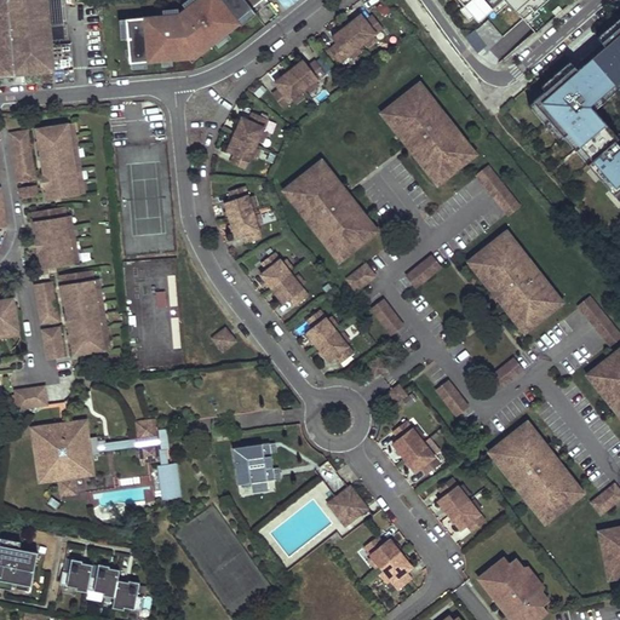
[(128,17),(131,62),(189,58),(199,51),(201,55),(241,23),(237,21),(264,0),(199,0),(181,15),(128,17)]
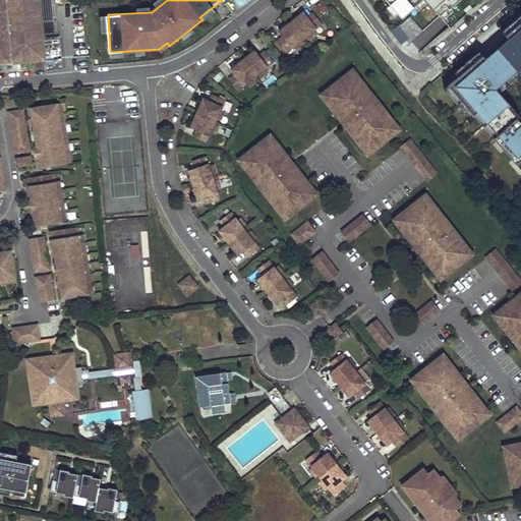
[(388,0),(403,17),(422,0),(388,0)]
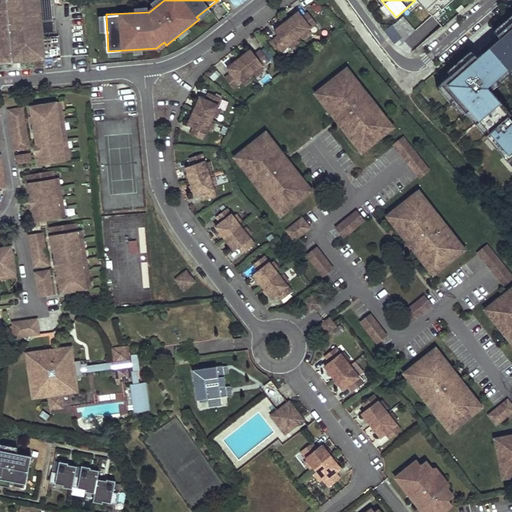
[(427,0),(423,4),(433,16),(442,9),(442,10),(444,8),(453,0),(427,0)]
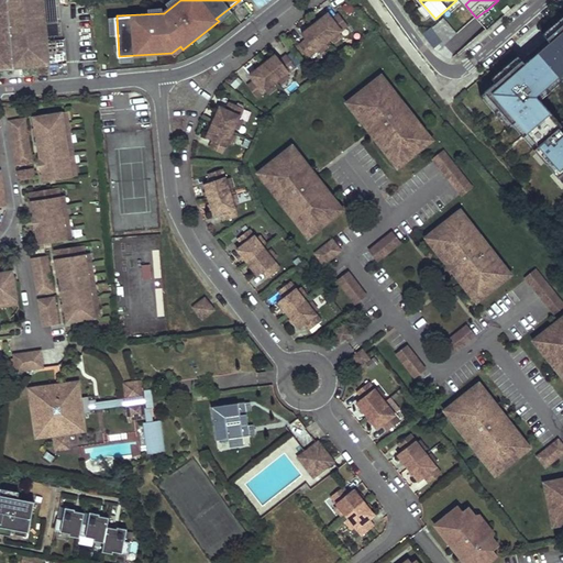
[(476,18),(481,22),(492,12),(488,9),(486,11),(486,10),(476,18)]
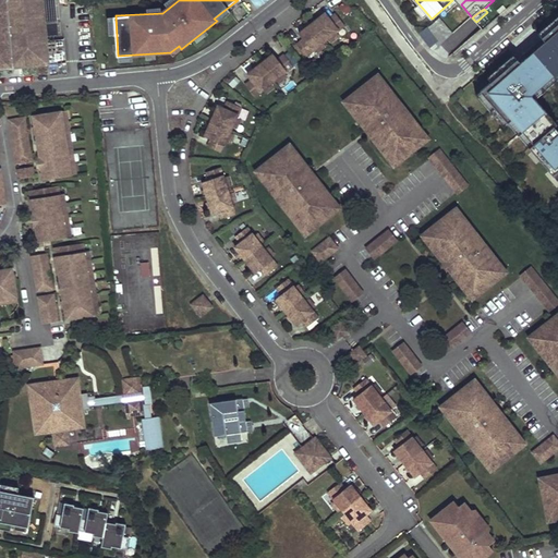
[(344,25),(336,14),(329,19),(325,13),(299,34),(303,39),(296,44),(306,56),(344,25)]
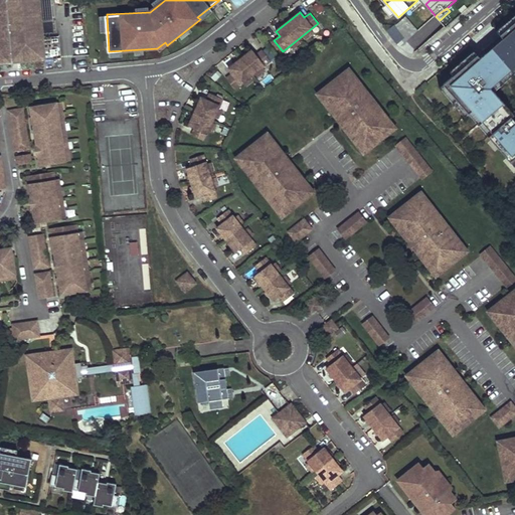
[(514,13),(496,30),(500,34),(514,20),(514,13)]
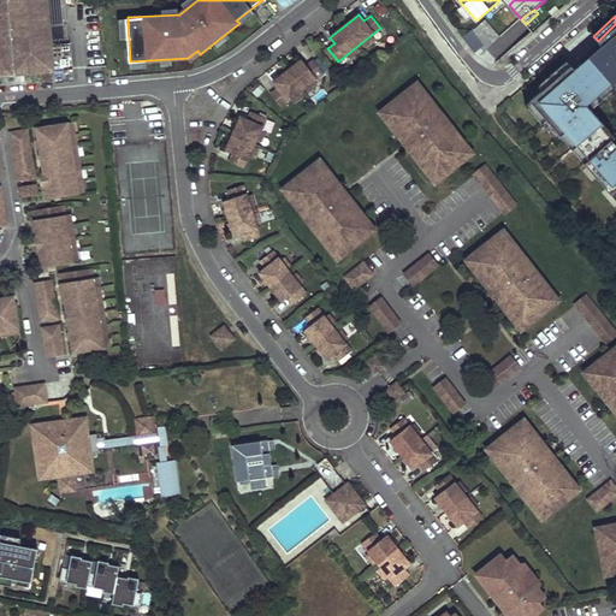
[(486,19),(472,33),(484,52),(502,37),(486,19)]
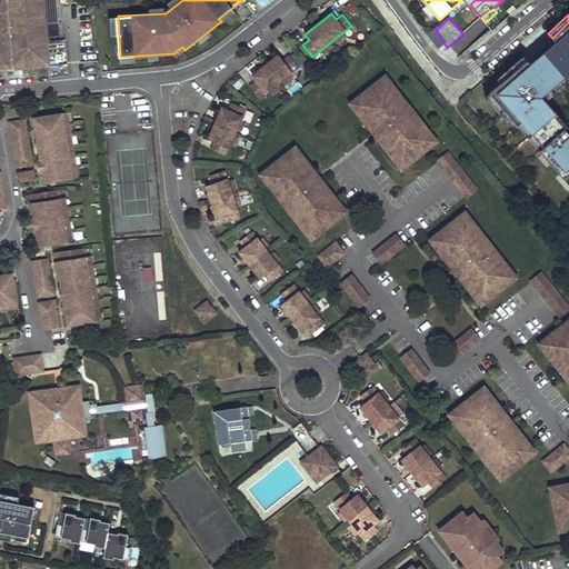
[(568,182),(568,180),(568,132),(563,127),(567,125),(565,122),(545,99),(541,95),(563,76),(559,70),(565,66),(560,61),(567,55),(568,57),(568,22),(552,38),(553,40),(535,57),(536,58),(530,63),(527,59),(489,92),(517,123),(521,120),(543,146),(539,149),(568,182)]
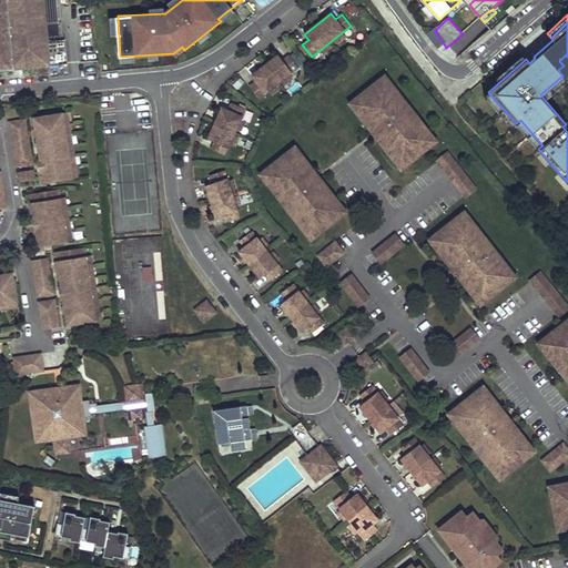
[(551,38),(531,54),(534,57),(553,40),(551,38)]
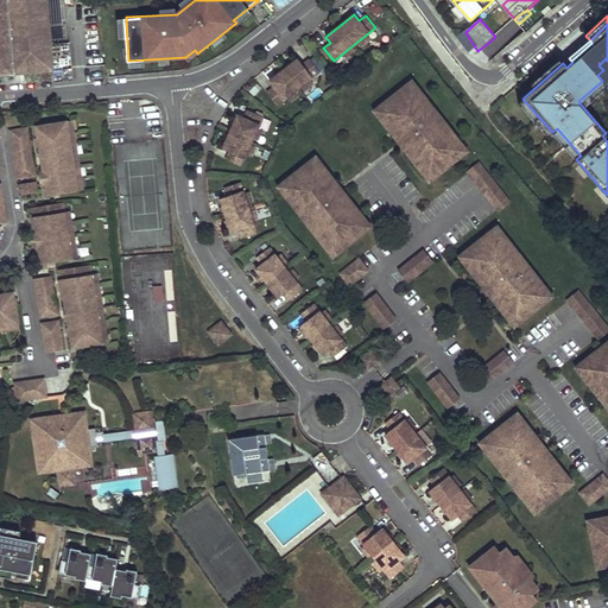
[(320,71),(310,59),(303,64),(298,58),(270,81),(274,87),(267,93),(277,106),(320,71)]
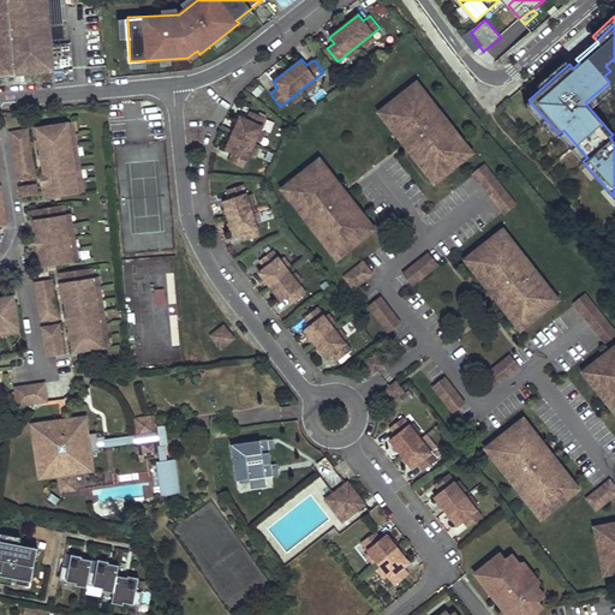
[(585,102),(589,107),(614,84),(614,61),(613,59),(605,66),(610,71),(604,76),(609,82),(585,102)]
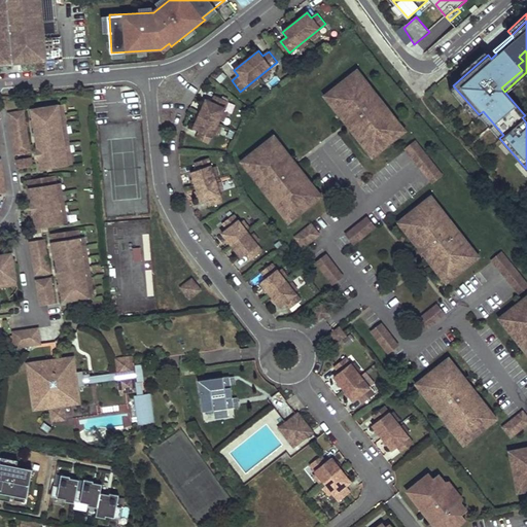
[(363,77),(357,70),(352,74),(358,81),(363,77)]
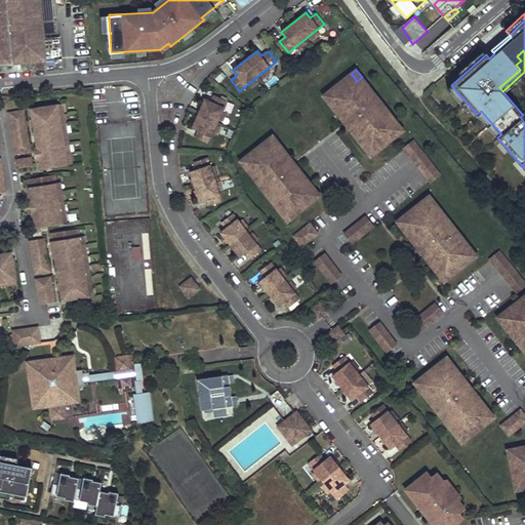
[(385,106),(375,94),(371,96),(367,90),(370,88),(362,77),(357,81),(351,74),(327,92),(333,99),(328,104),(337,114),(340,111),(346,118),(350,123),(346,125),(352,132),(355,129),(360,135),(356,138),(365,150),(369,146),(375,153),(399,134),(394,127),(398,123),(390,113),(387,115),(380,109),(385,106)]
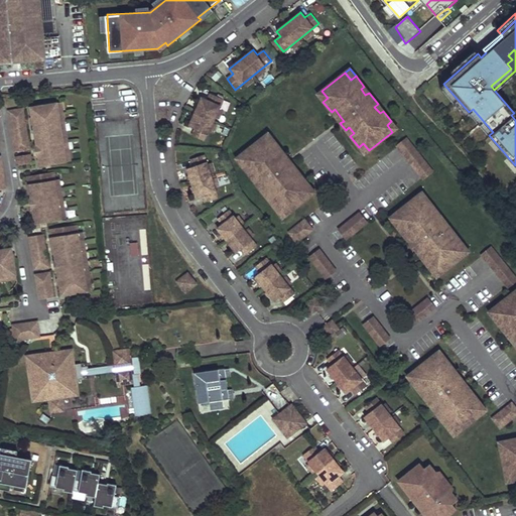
[(443,84),(439,87),(465,116),(469,112),(443,84)]
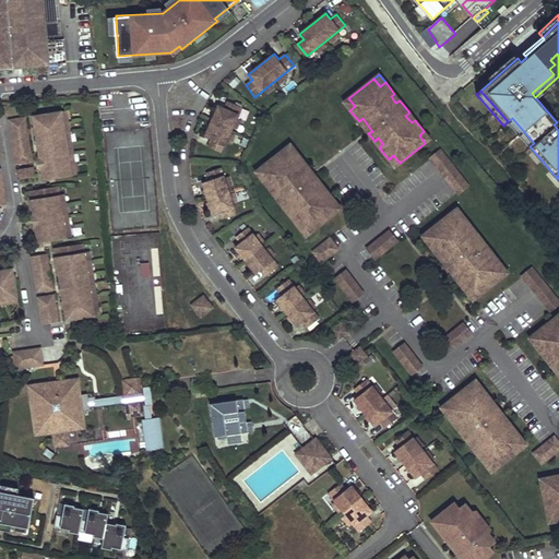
[(400,100),(394,94),(391,96),(395,103),(400,100)]
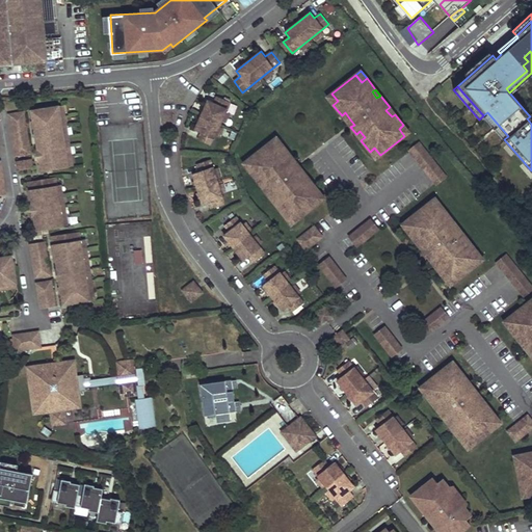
[(338,101),(331,94),(327,98),(333,105),(338,101)]
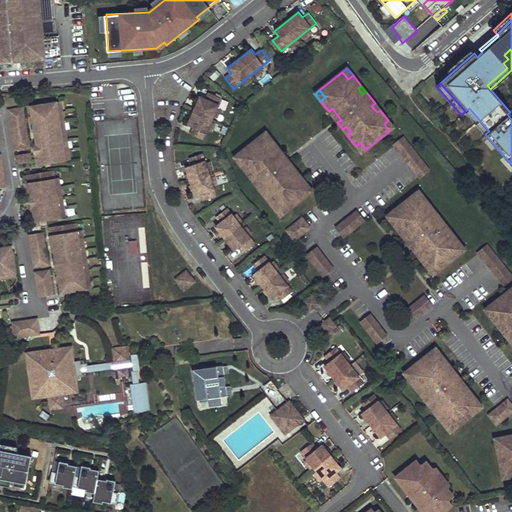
[(221,98),(209,93),(206,100),(200,97),(187,125),(193,128),(191,134),(203,140),(221,98)]
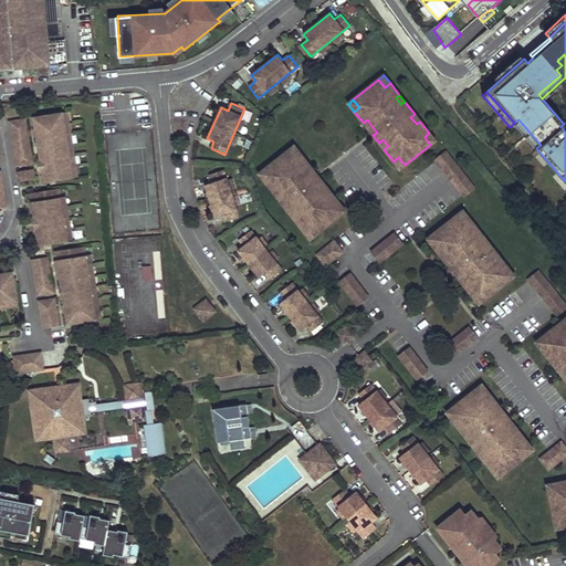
[(33,117),(44,182),(73,177),(71,166),(70,156),(67,145),(65,134),(64,123),(62,113),(33,117)]
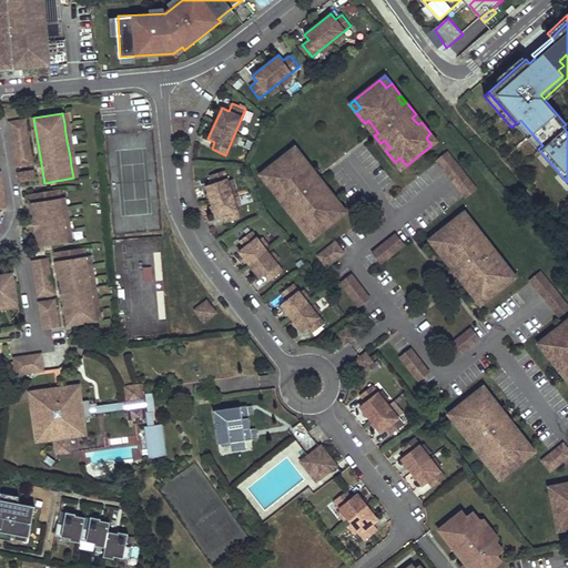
[(422,122),(416,114),(412,118),(418,124),(422,122)]
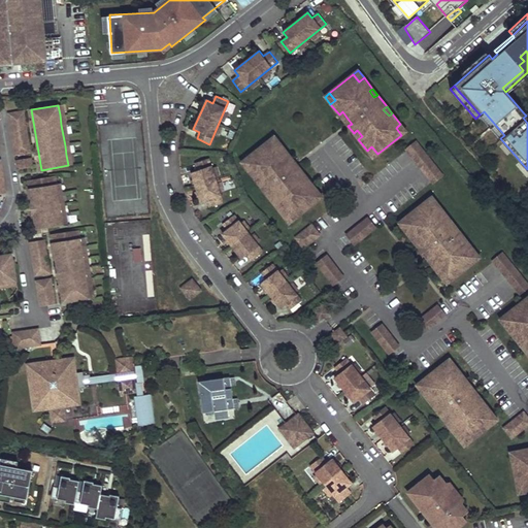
[(30,152),(24,110),(8,112),(15,155),(30,152)]
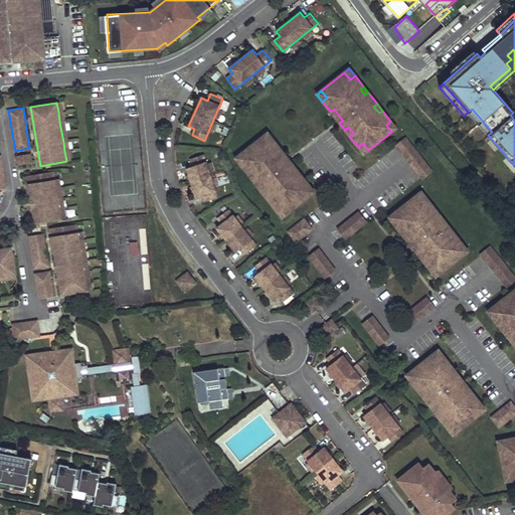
[(472,109),(468,112),(488,135),(492,132),(472,109)]
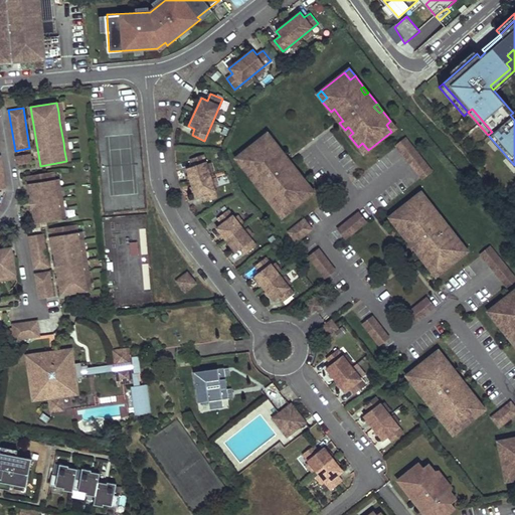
[(396,128),(390,121),(386,125),(391,132),(396,128)]
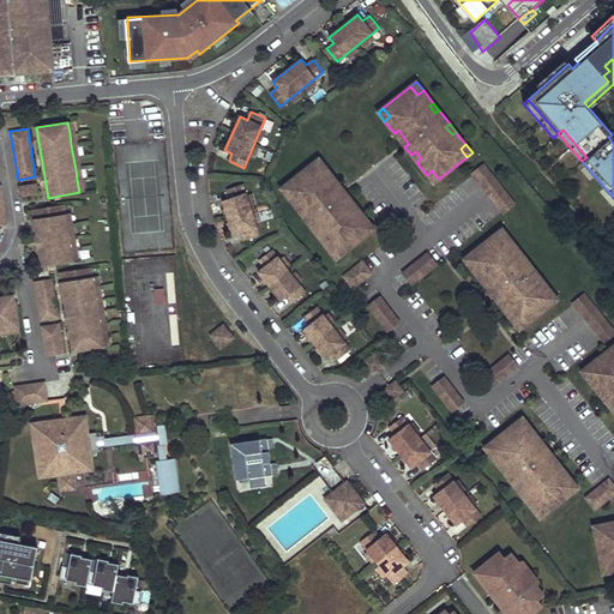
[(421,158),(415,151),(411,155),(416,162),(421,158)]
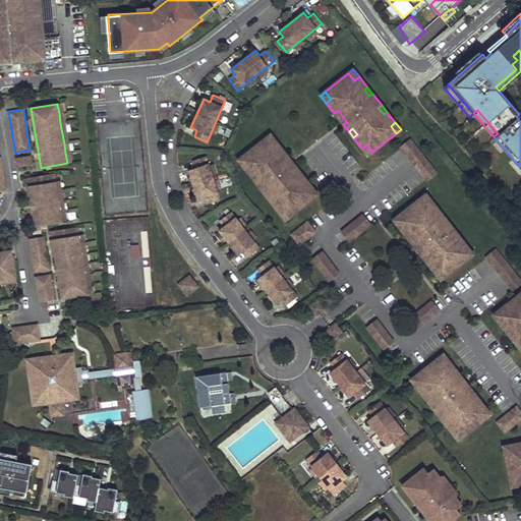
[(277,141),(271,134),(266,137),(272,145),(277,141)]
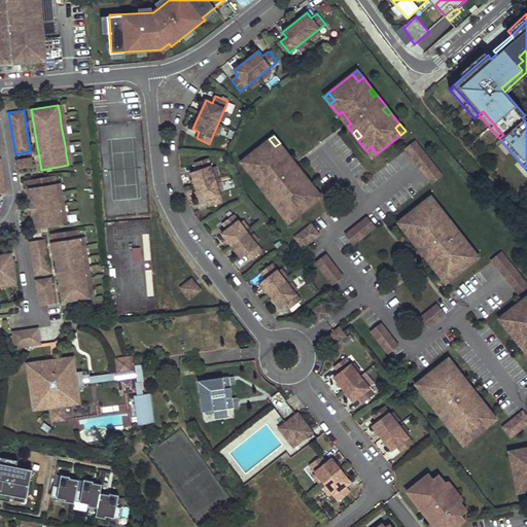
[(293,168),(289,163),(285,156),(288,154),(280,143),(275,146),(269,139),(245,157),(251,166),(246,169),(254,180),(258,177),(264,184),(259,186),(269,199),(273,196),(277,202),(274,205),(283,215),(287,212),(293,219),(317,201),(311,194),(316,189),(308,178),(304,181),(300,175),(303,172),(297,166),(293,168)]
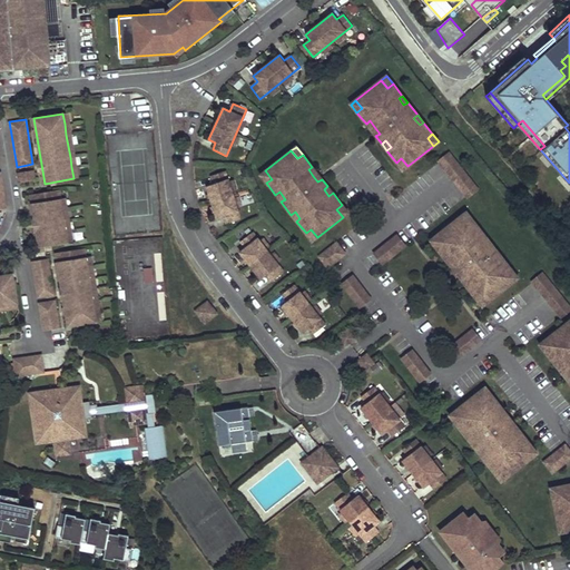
[(478,189),(449,153),(439,161),(467,198),(478,189)]
